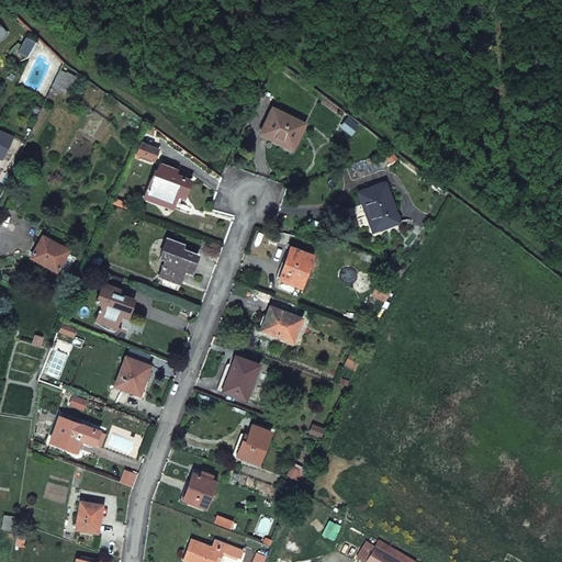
[(65,72),(59,70),(53,86),(66,92),(75,76),(66,71),(65,72)]
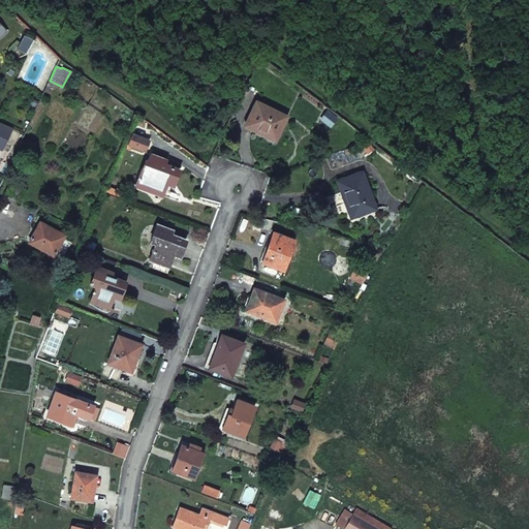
[(255,101),(243,126),(251,129),(274,139),(286,115),(255,101)]
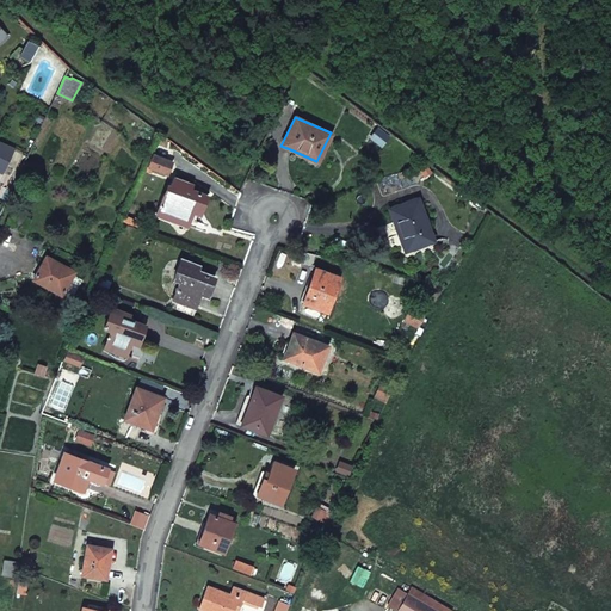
[(381,146),(390,134),(378,125),(370,137),(381,146)]
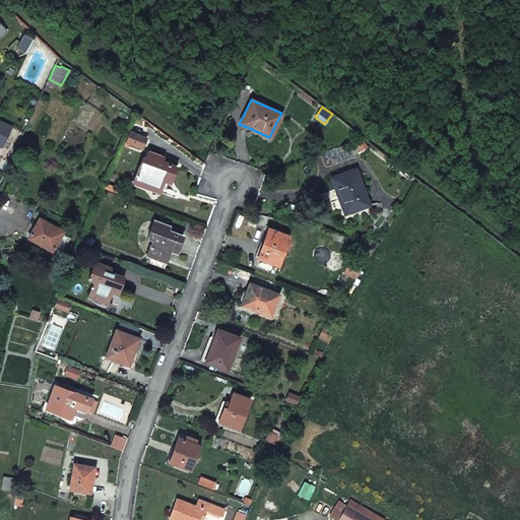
[(145,137),(128,131),(124,141),(141,148),(145,137)]
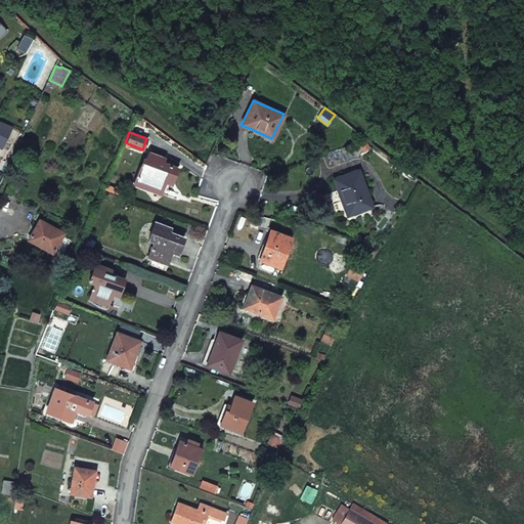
[(172,181),(177,168),(163,162),(164,159),(148,154),(142,170),(138,169),(133,184),(165,195),(170,180),(172,181)]
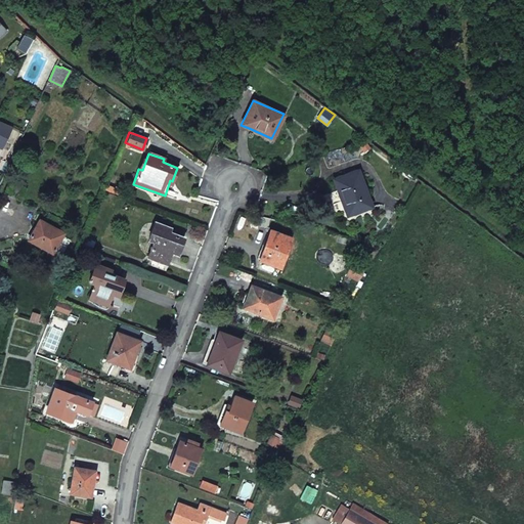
[(359,171),(334,180),(337,191),(342,189),(344,197),(350,214),(372,207),(359,171)]
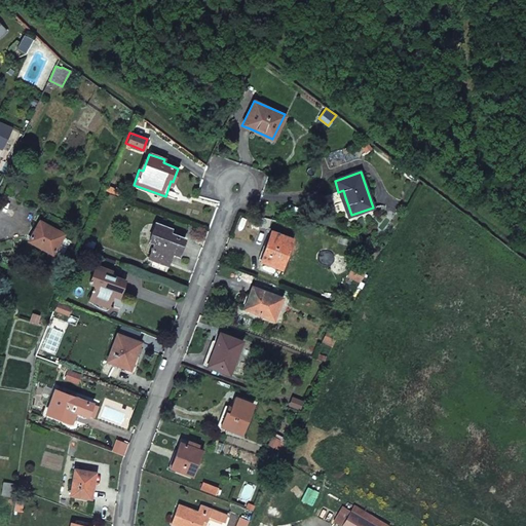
[(415,182),(417,178),(411,173),(409,178),(415,182)]
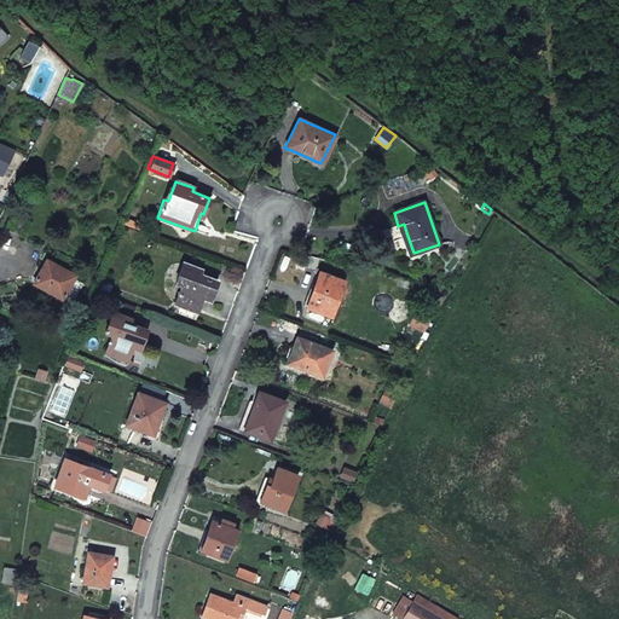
[(13,215),(7,229),(22,236),(29,223),(13,215)]
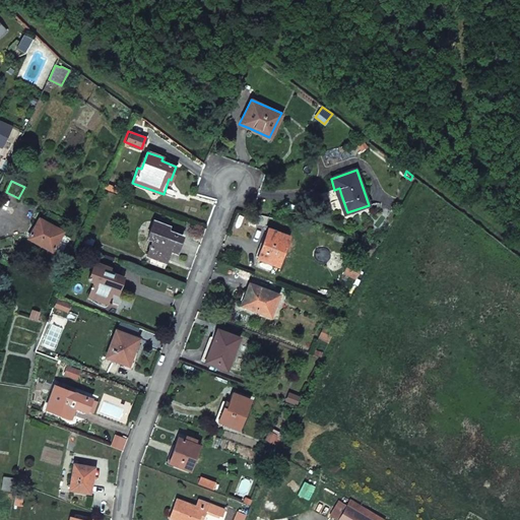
[(114,186),(106,183),(104,190),(117,195),(120,187),(114,185),(114,186)]
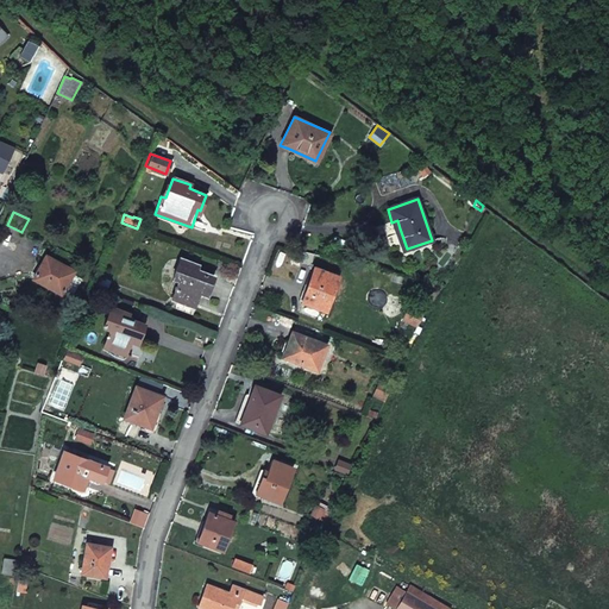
[(46,256),(36,275),(33,280),(46,287),(49,281),(64,289),(74,271),(46,256)]
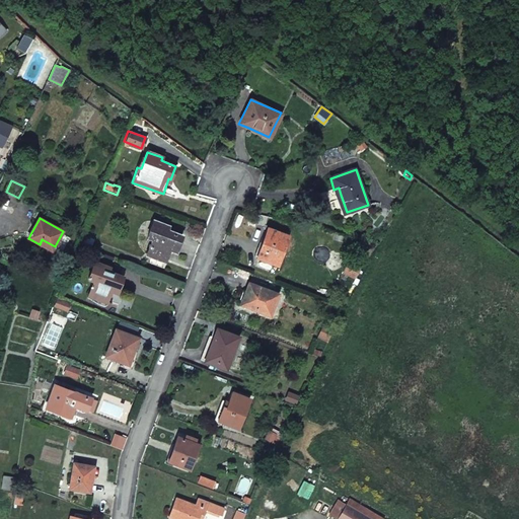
[(173,246),(177,247),(181,235),(167,230),(168,227),(153,221),(147,238),(151,240),(146,254),(167,263),(173,246)]
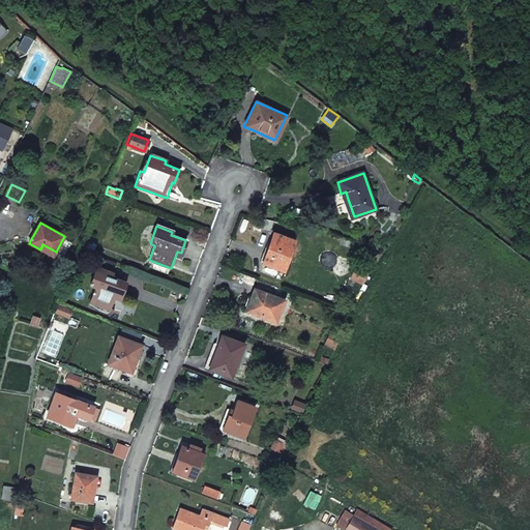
[(270,242),(265,255),(263,262),(283,270),(293,241),(273,234),(270,242)]
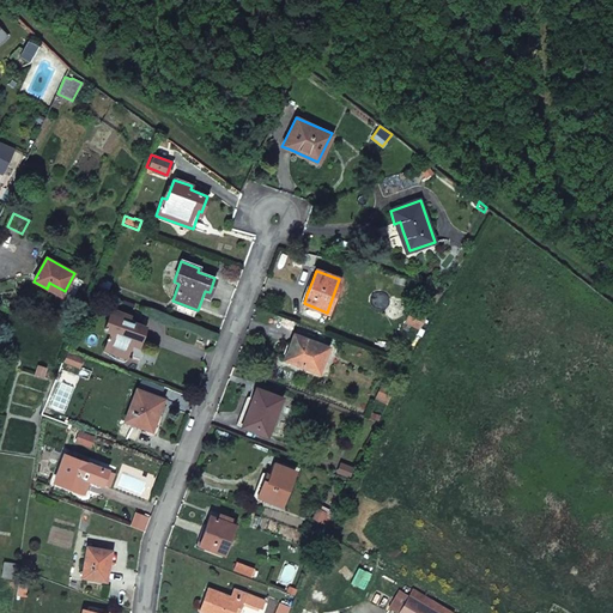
[(111,281),(99,277),(96,285),(108,290),(111,281)]
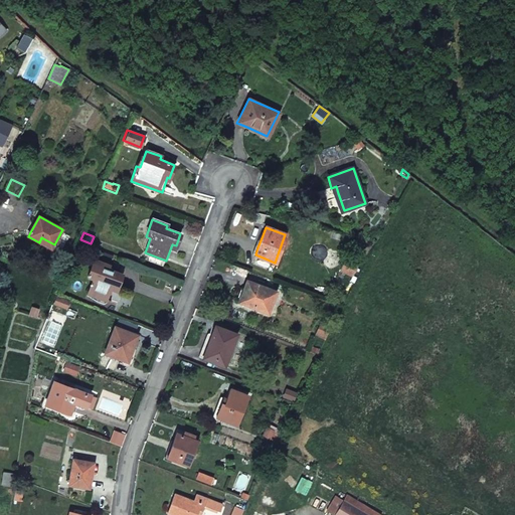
[(341,271),(351,276),(357,265),(346,260),(341,271)]
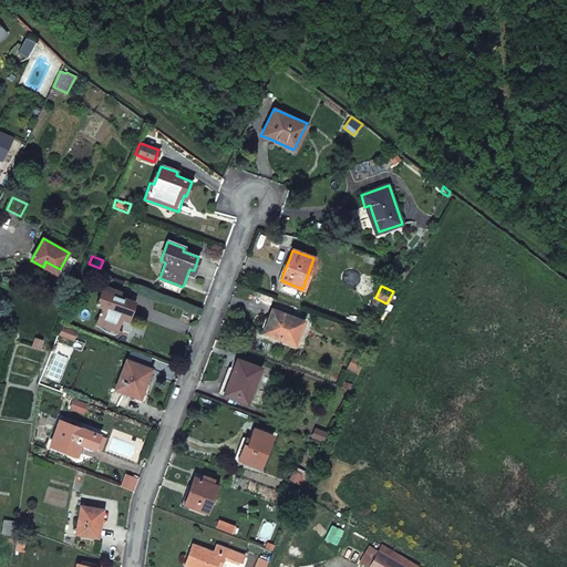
[(131,315),(134,305),(135,301),(119,296),(120,292),(103,287),(98,305),(103,307),(96,322),(123,331),(129,313),(131,315)]
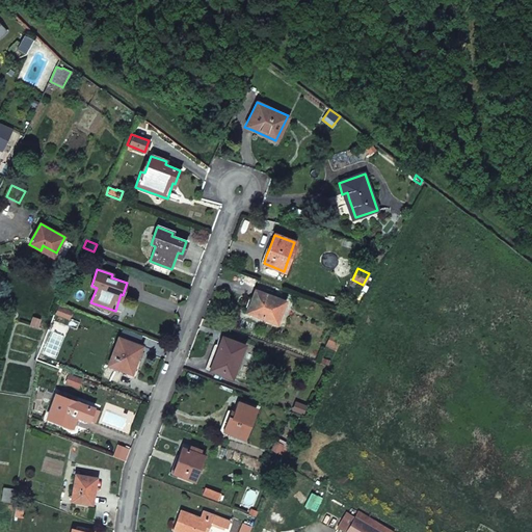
[(285,302),(255,291),(251,300),(246,312),(276,323),(285,302)]
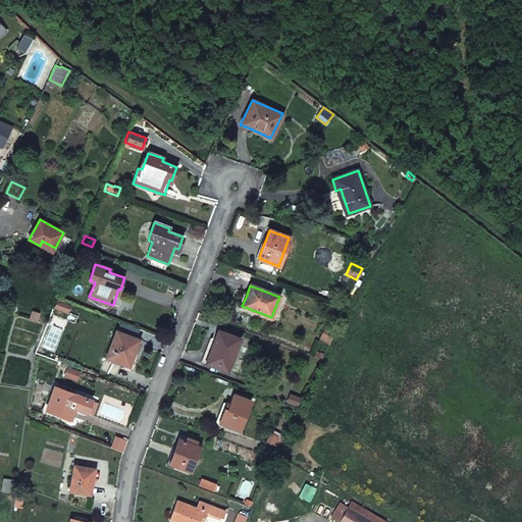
[(69,305),(59,301),(55,309),(66,313),(69,305)]
